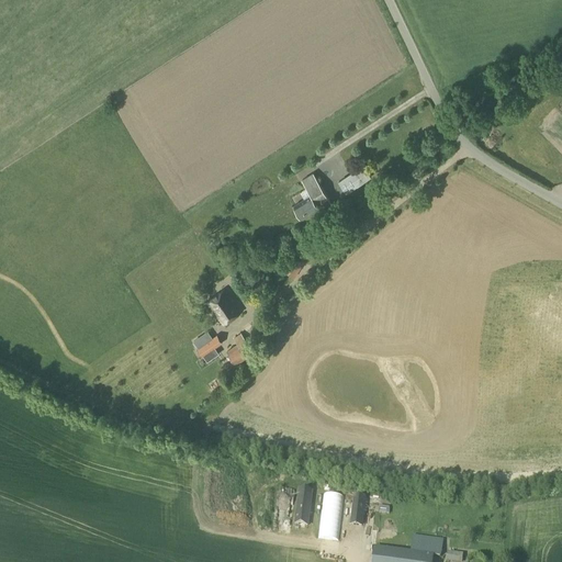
[(346,194),(371,178),(363,166),(338,182),(346,194)]
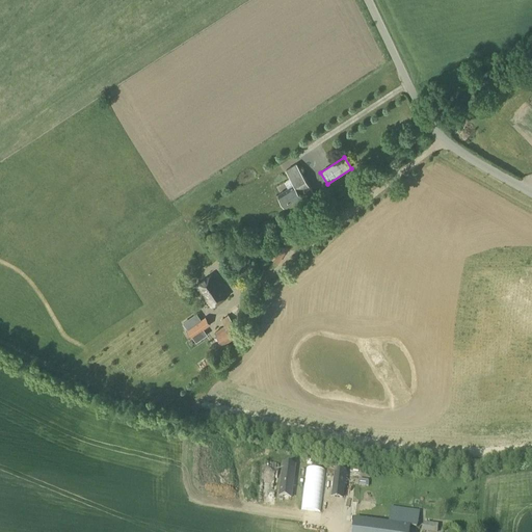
[(302,198),(313,192),(296,165),(286,170),(295,186),(277,196),(285,207),(301,197),(302,198)]
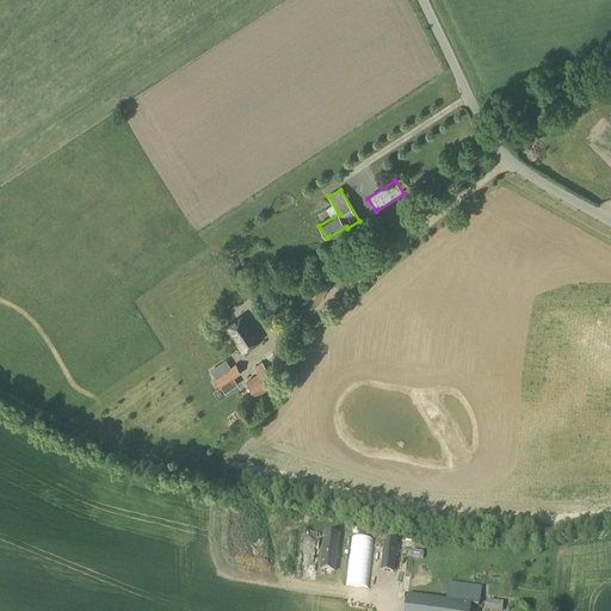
[(320,302),(329,289),(315,279),(306,294),(320,302)]
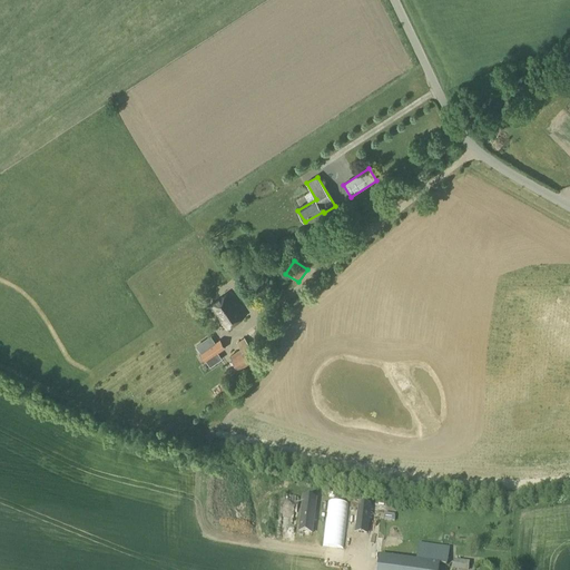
[(196,265),(199,276),(209,273),(205,262),(196,265)]
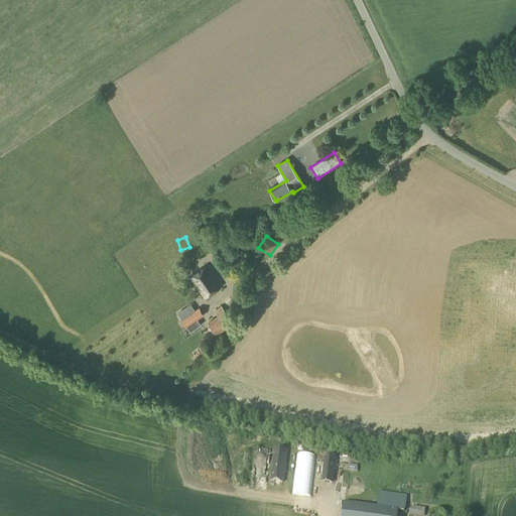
[(169,252),(178,246),(175,242),(166,248),(169,252)]
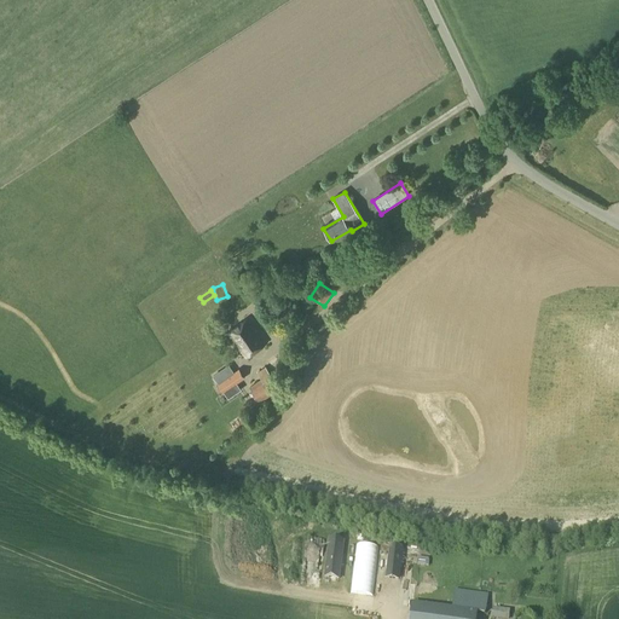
[(246,359),(267,342),(248,318),(225,335),(237,352),(239,350),(246,359)]
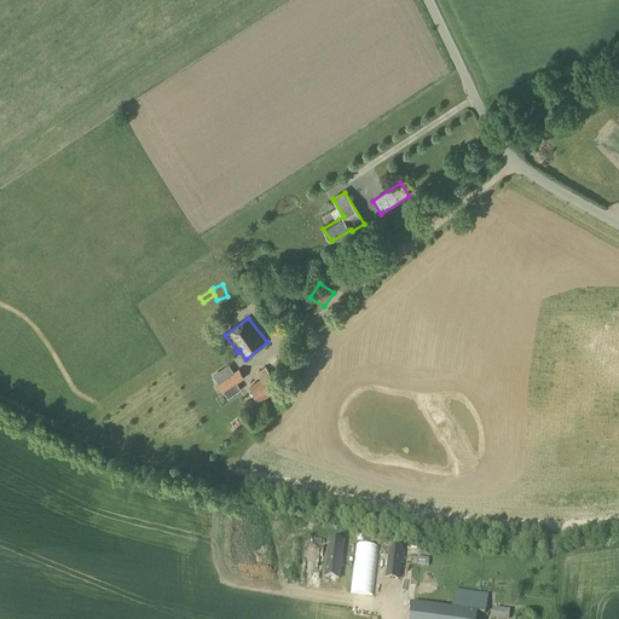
[(275,398),(283,392),(265,368),(256,374),(261,379),(249,387),(260,403),(271,394),(275,398)]
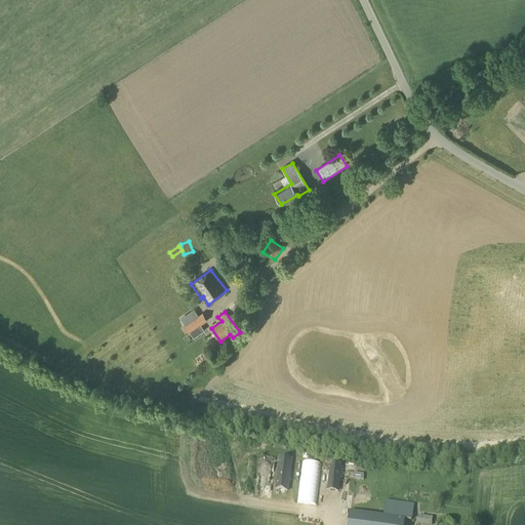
[(201,325),(207,321),(202,313),(184,326),(189,334),(190,333),(193,338),(204,330),(201,325)]
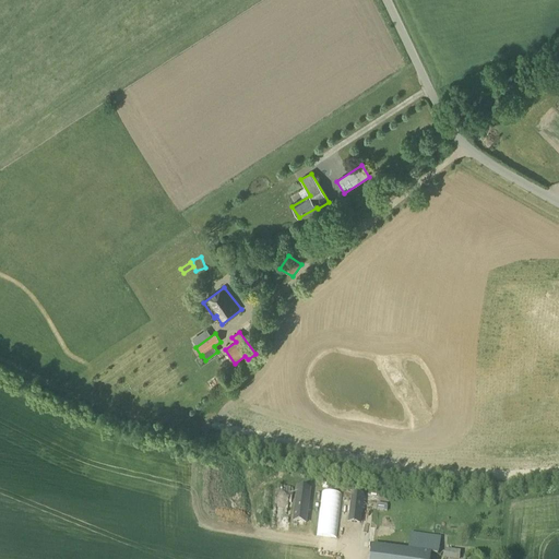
[(212,376),(205,380),(211,388),(217,382),(212,376)]
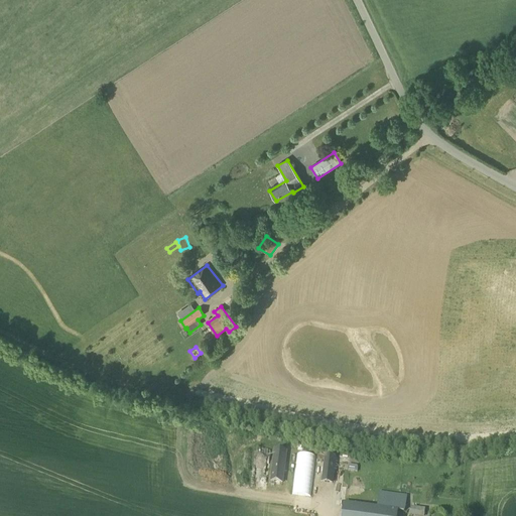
[(344,446),(335,452),(342,464),(351,459),(344,446)]
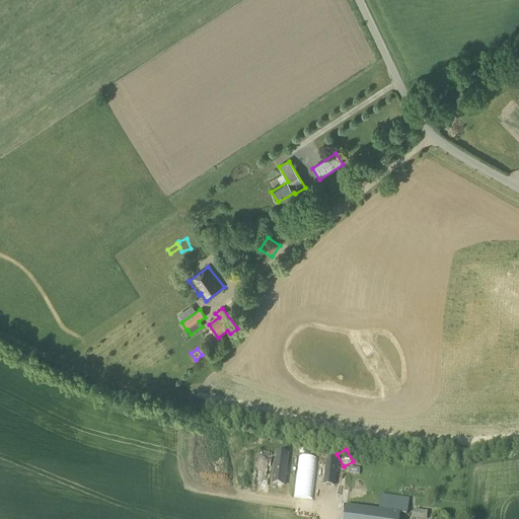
[(284,487),(288,454),(275,453),(271,486),(284,487)]
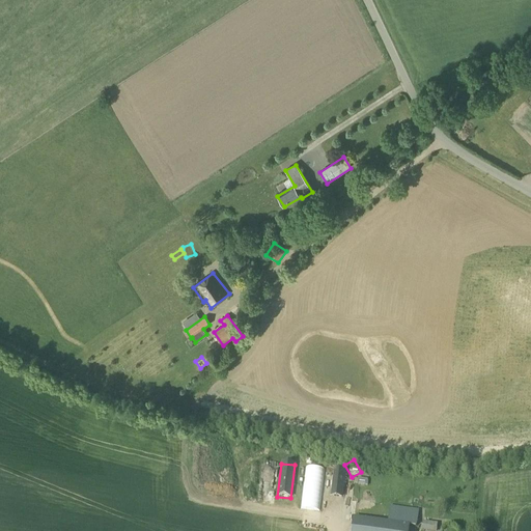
[(341,499),(345,471),(333,469),(330,498),(341,499)]
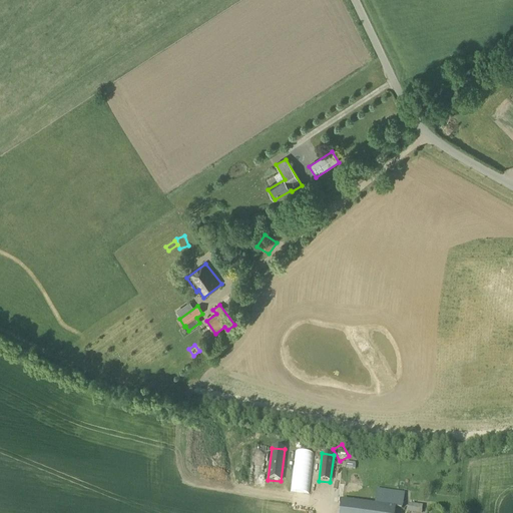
[(402,509),(404,493),(377,489),(375,505),(342,500),(340,512),(395,512),(396,508),(402,509)]
